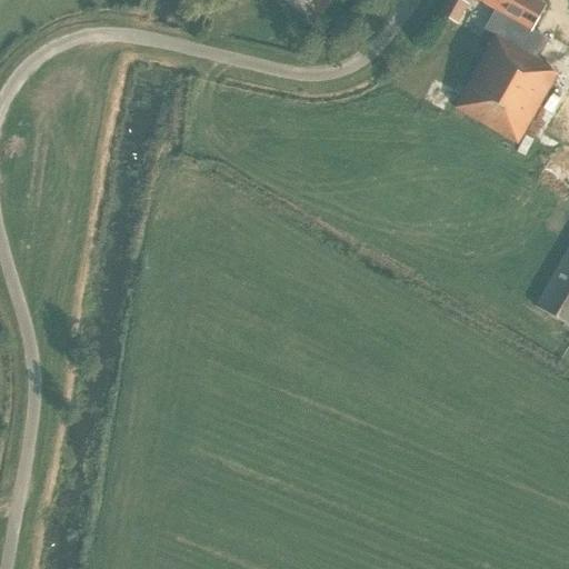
[(288,0),(303,11),(307,6),(308,7),(312,1),(310,1),(310,0),(288,0)]
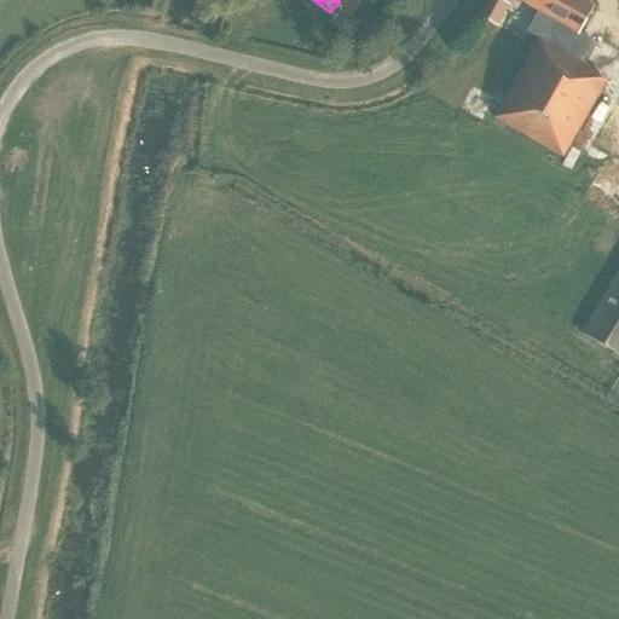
[(498,0),(486,0),(478,17),(497,28),(509,6),(498,0)]
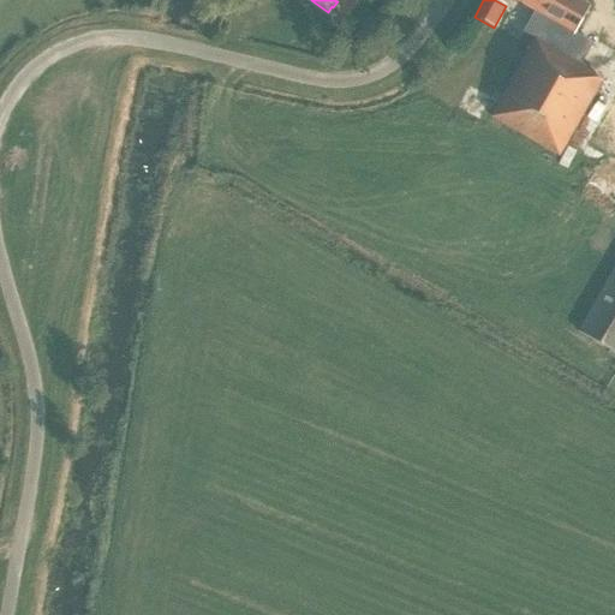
[(573,34),(589,7),(574,0),(513,0),(548,19),(491,118),(559,157),(601,82),(584,72),(585,69),(553,49),(561,35),(566,39),(569,31),(573,34)]
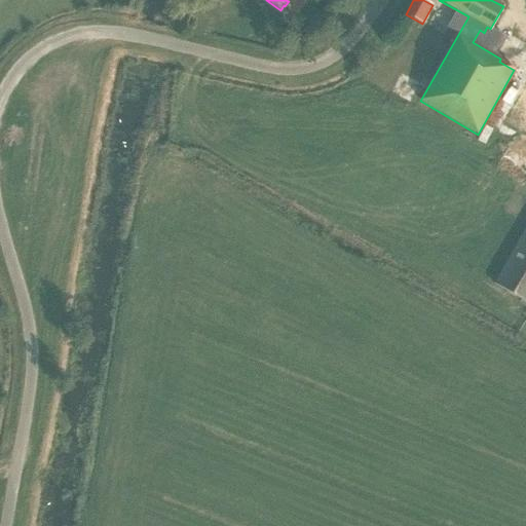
[(525,91),(525,70),(523,69),(515,87),(525,91)]
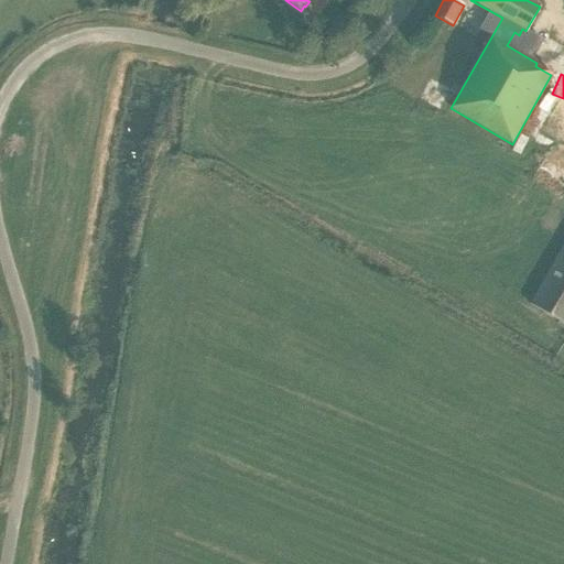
[(563,246),(531,303),(533,304),(563,321),(563,246)]
